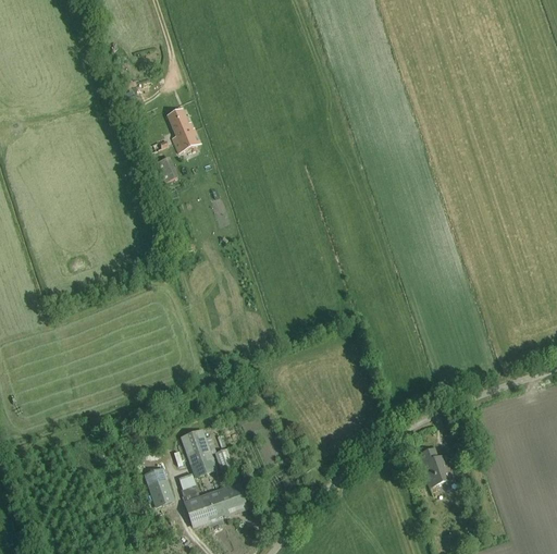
[(182,109),(168,115),(173,128),(188,123),(182,109)]
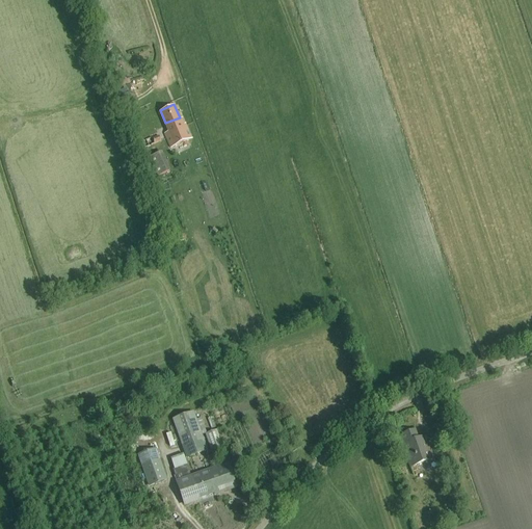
[(158,174),(170,167),(161,149),(149,154),(158,174)]
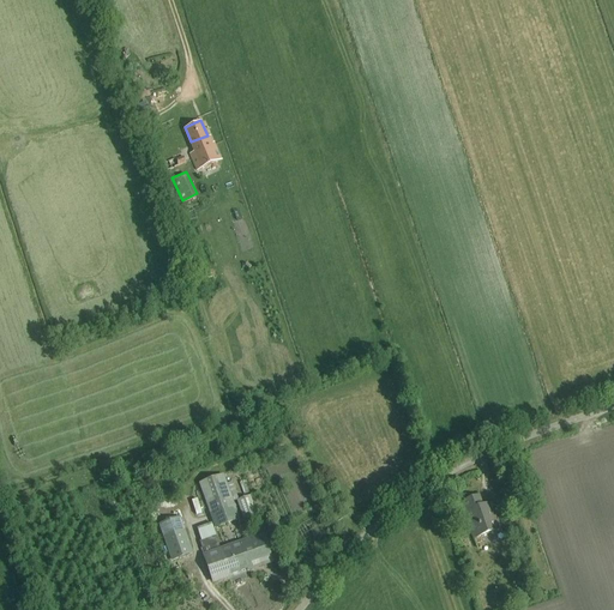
[(223,472),(198,481),(209,511),(234,502),(230,493),(236,490),(232,479),(227,482),(223,472)]
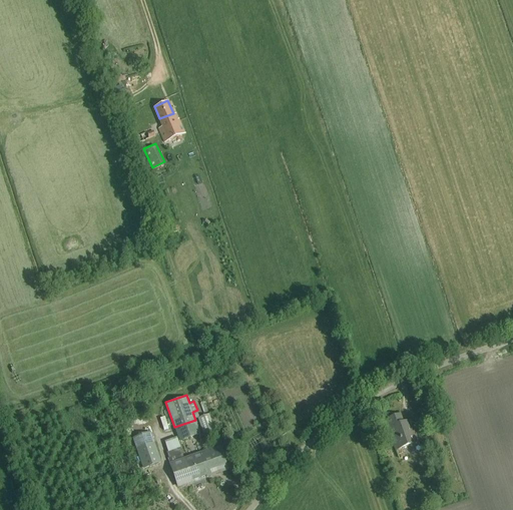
[(212,427),(207,413),(197,416),(202,431),(212,427)]
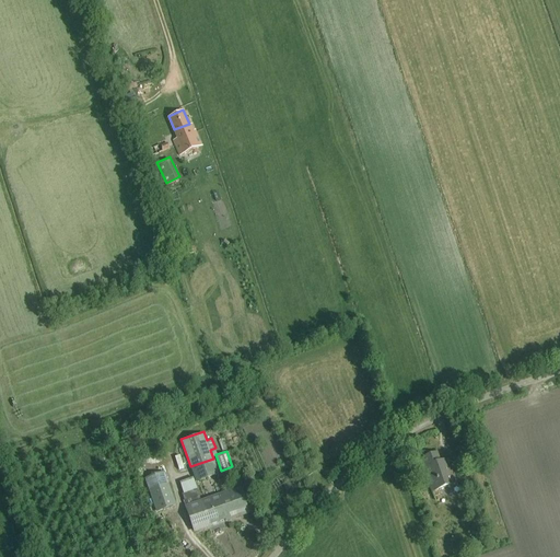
[(431,489),(456,480),(448,456),(440,460),(436,451),(420,456),(431,489)]
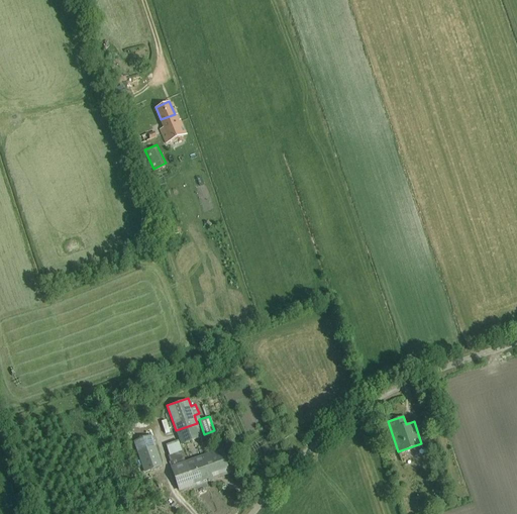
[(151,433),(133,439),(144,471),(163,465),(151,433)]
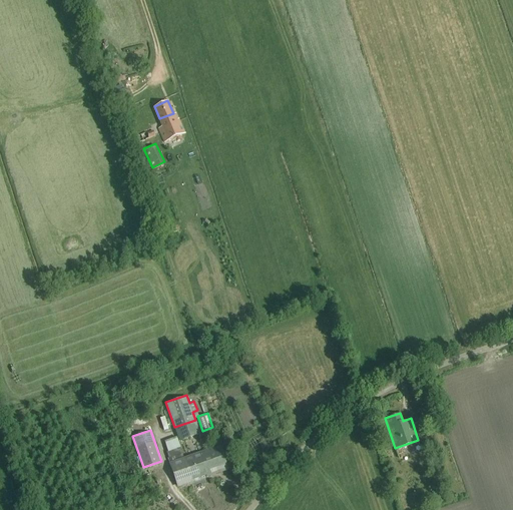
[(167,449),(179,445),(175,435),(164,440),(167,449)]
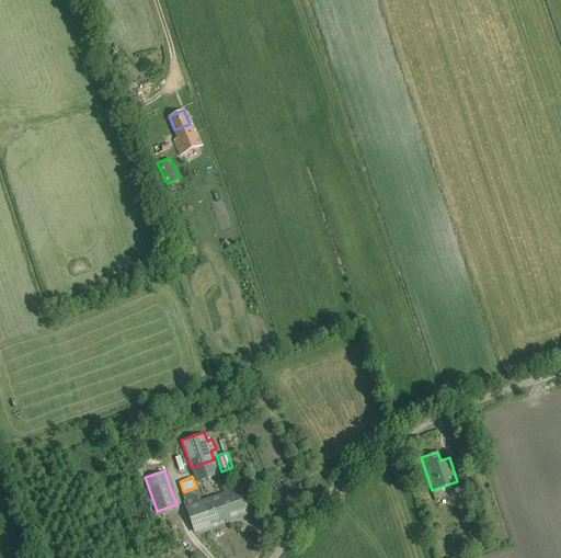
[(466,480),(457,484),(460,491),(469,488),(466,480)]
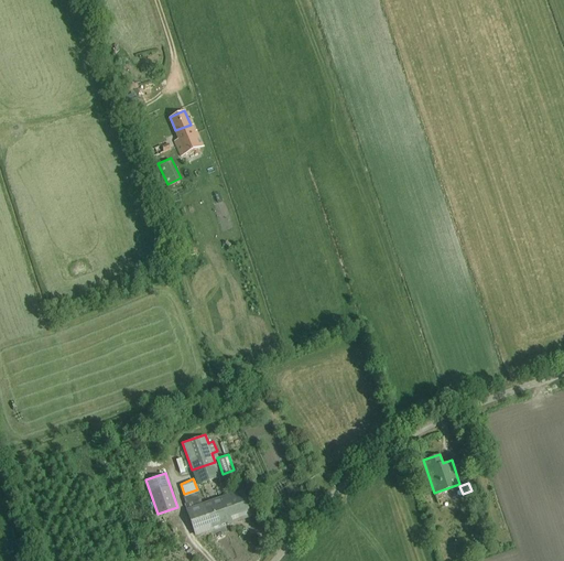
[(188,504),(202,496),(197,488),(184,496),(188,504)]
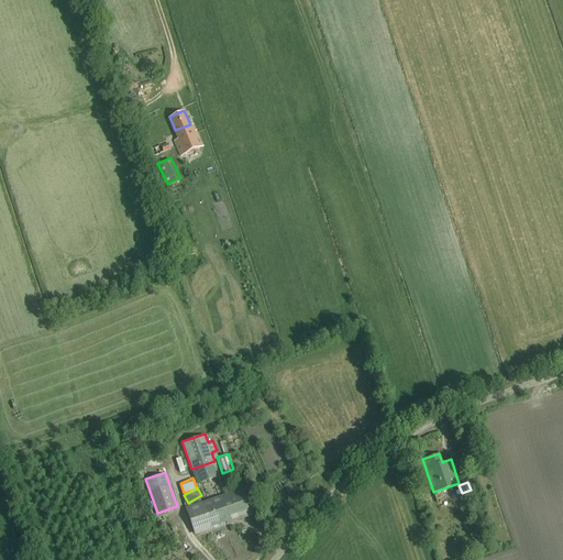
[(249,513),(241,490),(225,494),(206,502),(187,507),(196,531),(211,526),(211,524),(227,518),(228,520),(249,513)]
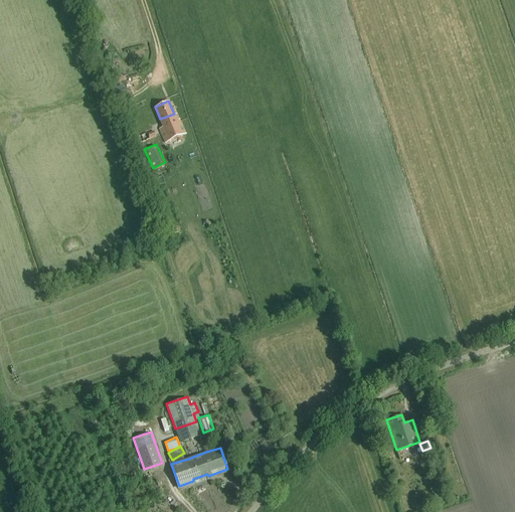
All buildings are outlined.
